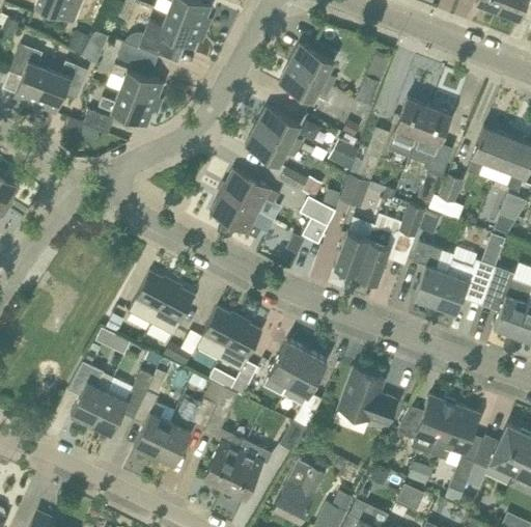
[(37,0),(35,8),(73,23),(81,0),(37,0)]
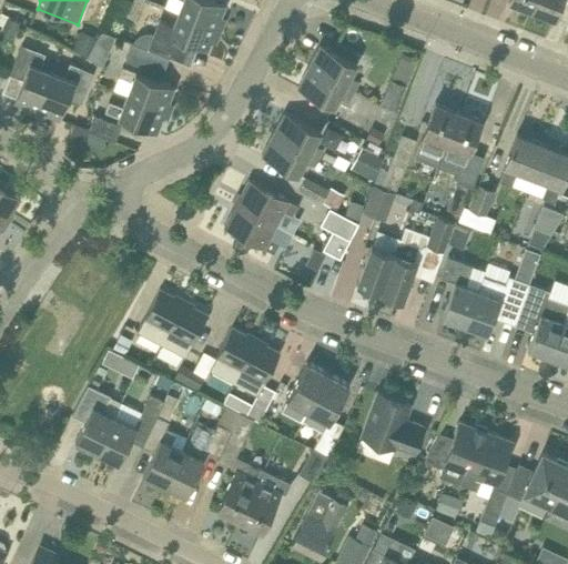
[(179,14),(206,26),(222,31),(225,24),(220,22),(226,7),(209,0),(178,0),(183,2),(179,14)]
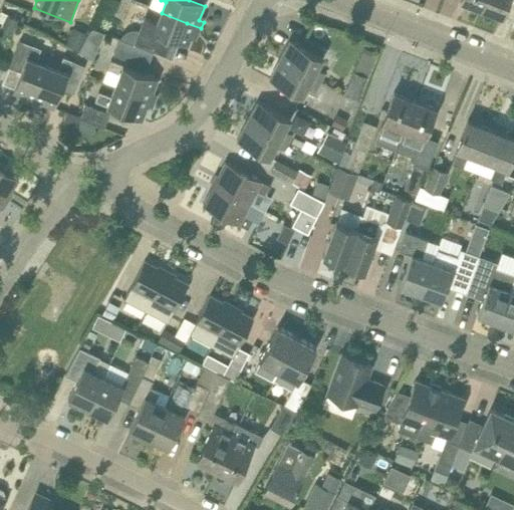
[(461,0),(461,2),(481,10),(485,0),(461,0)]
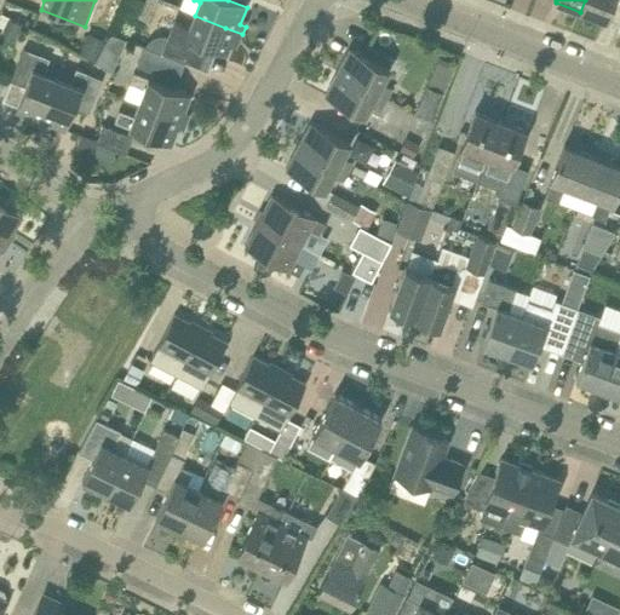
[(585,0),(580,12),(606,22),(614,0),(585,0)]
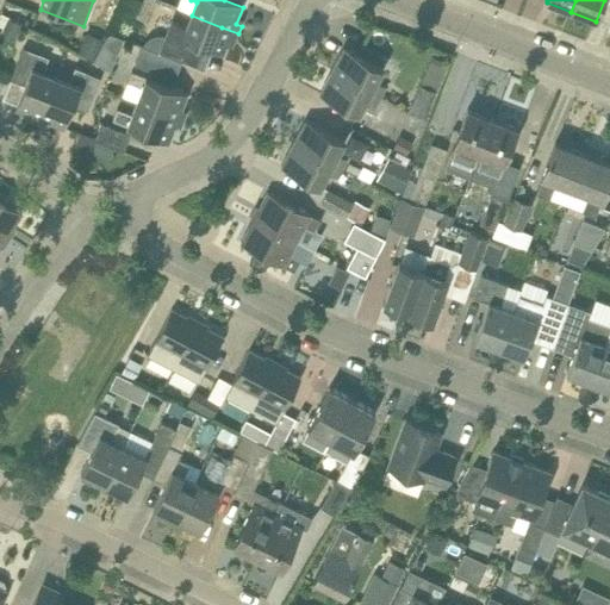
[(173,23),(166,41),(160,56),(182,64),(193,68),(200,48),(223,56),(230,39),(235,42),(238,33),(222,27),(192,16),(187,29),(173,23)]
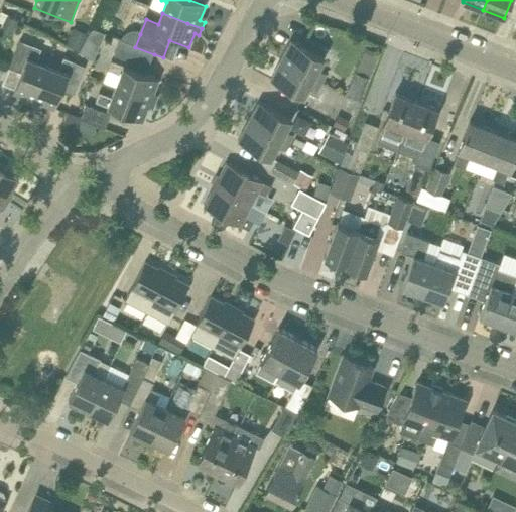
[(13,34),(18,23),(7,18),(2,30),(13,34)]
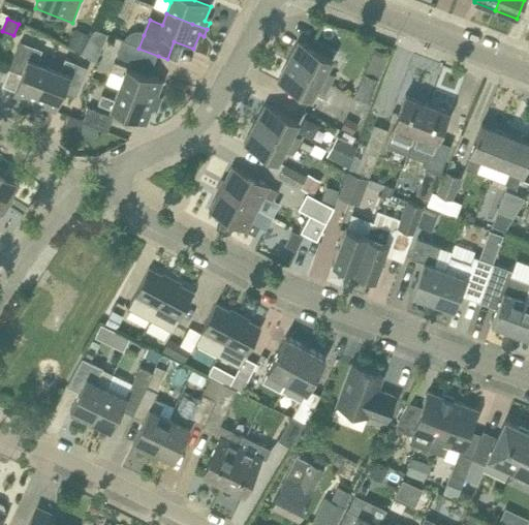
[(82,55),(89,36),(76,30),(68,50),(82,55)]
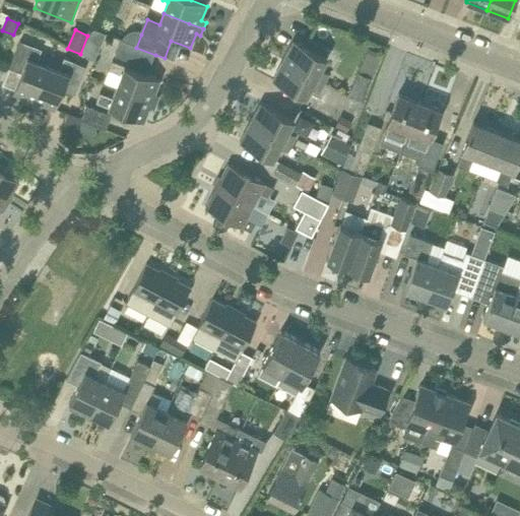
[(86,44),(101,50),(106,36),(93,31),(86,44)]
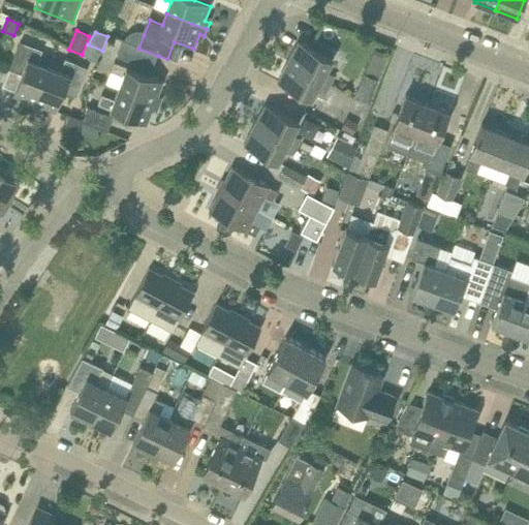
[(158,56),(138,49),(123,42),(117,58),(152,71),(158,56)]
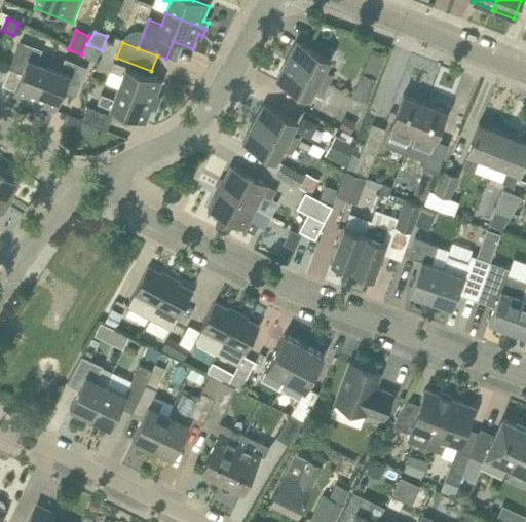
[(38,65),(42,52),(21,43),(9,72),(22,76),(13,96),(28,102),(27,106),(33,109),(49,69),(38,65)]
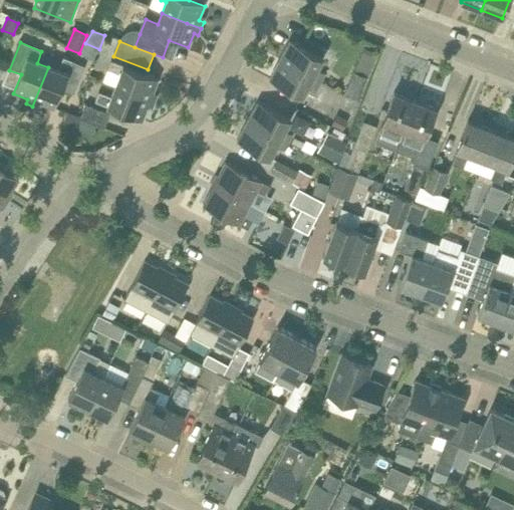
[(280,61),(289,66),(321,83),(325,75),(317,71),(323,59),(290,42),(280,61)]
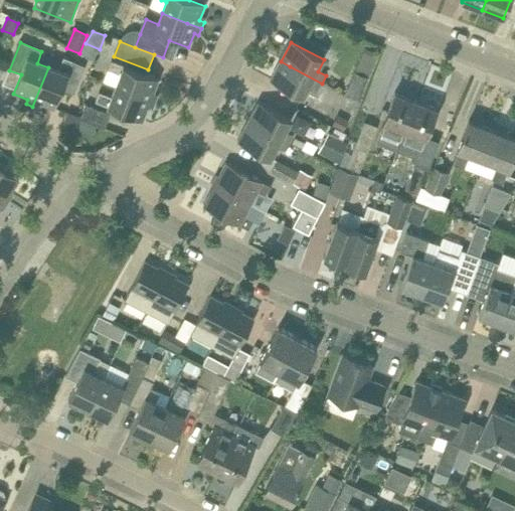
[(59,71),(48,67),(32,107),(39,110),(40,105),(55,111),(62,91),(74,96),(86,68),(63,59),(59,71)]
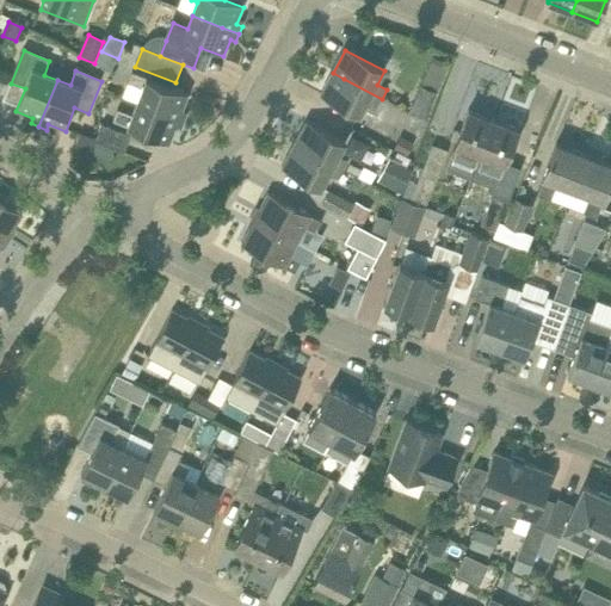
[(382,99),(344,79),(333,73),(320,97),(359,117),(366,104),(377,109),(382,99)]
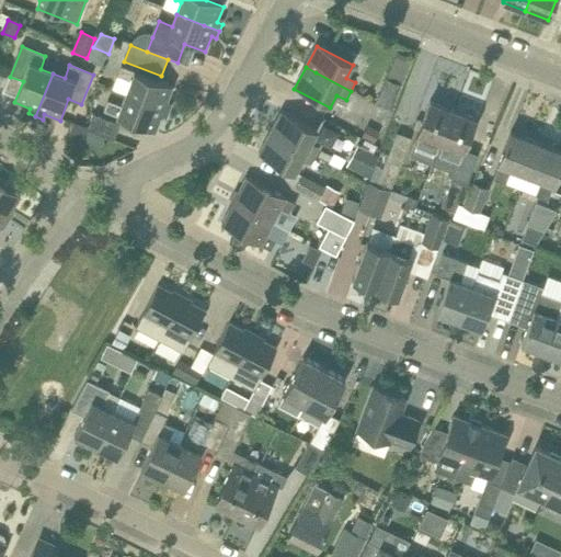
[(173,88),(159,82),(132,72),(122,68),(117,78),(130,83),(126,95),(153,106),(169,112),(172,105),(167,103),(173,88)]
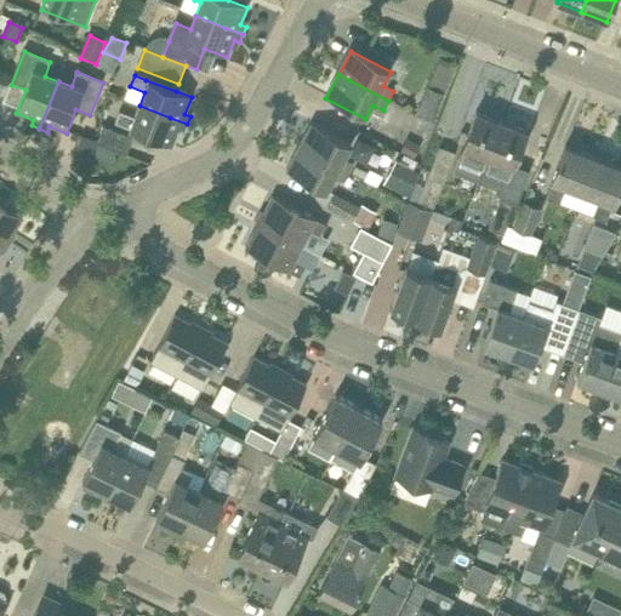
[(428,89),(419,112),(416,118),(432,124),(444,96),(428,89)]
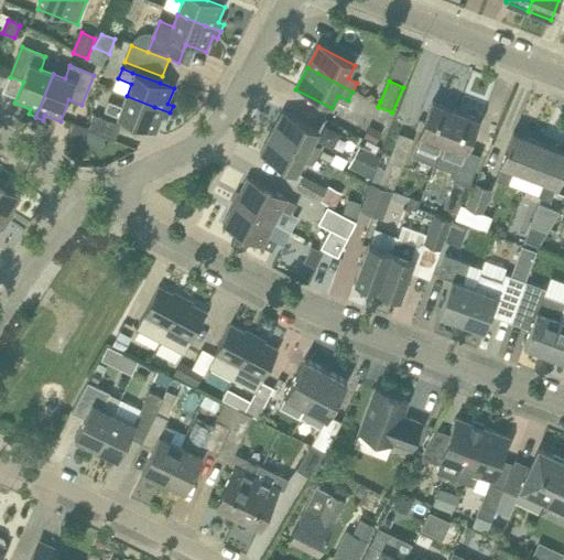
[(170,112),(154,107),(127,96),(122,108),(109,104),(105,114),(118,118),(118,119),(156,133),(162,118),(167,120),(170,112)]
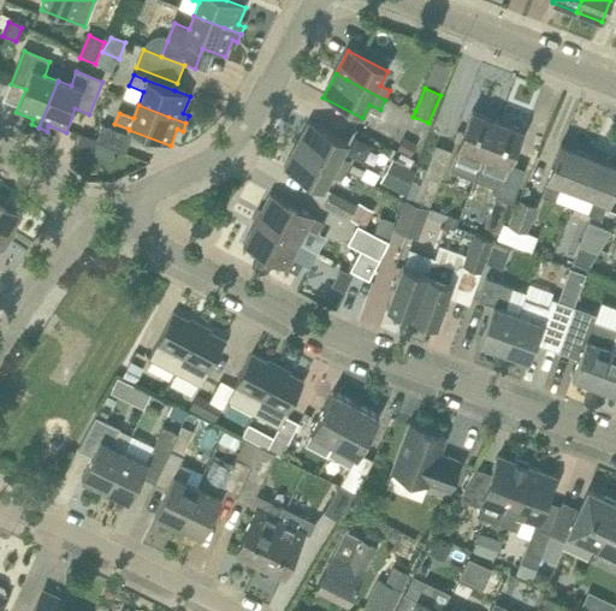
[(473,113),(456,158),(480,167),(498,123),(473,113)]
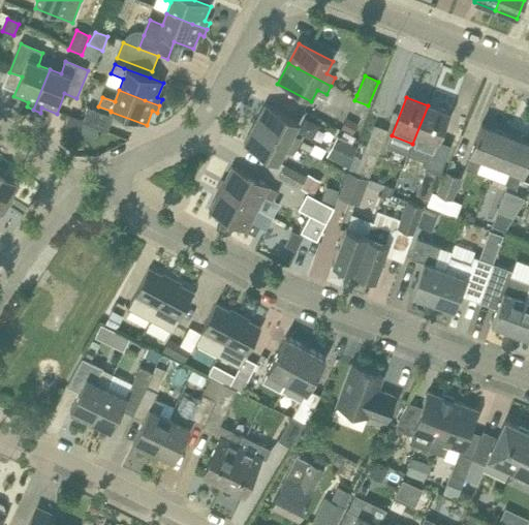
[(448,114),(428,105),(412,144),(434,152),(448,114)]
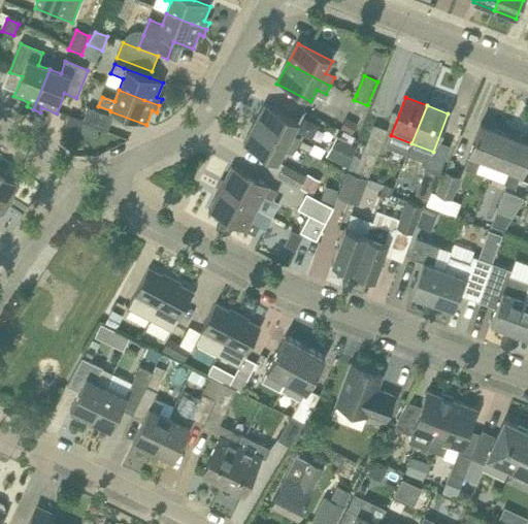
[(255,126),(297,149),(301,140),(292,136),(299,124),(265,106),(255,126)]
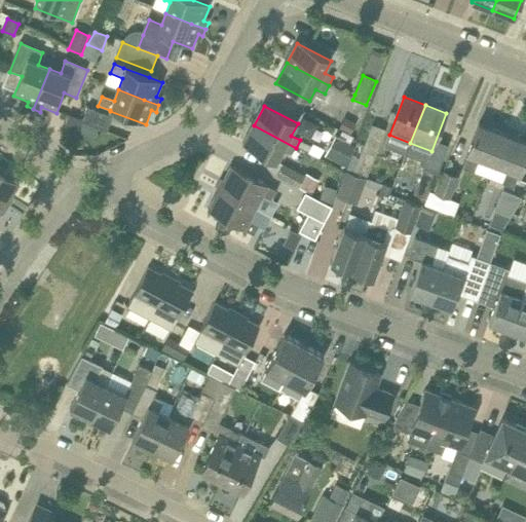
[(88,109),(86,111),(82,123),(107,133),(113,118),(88,109)]
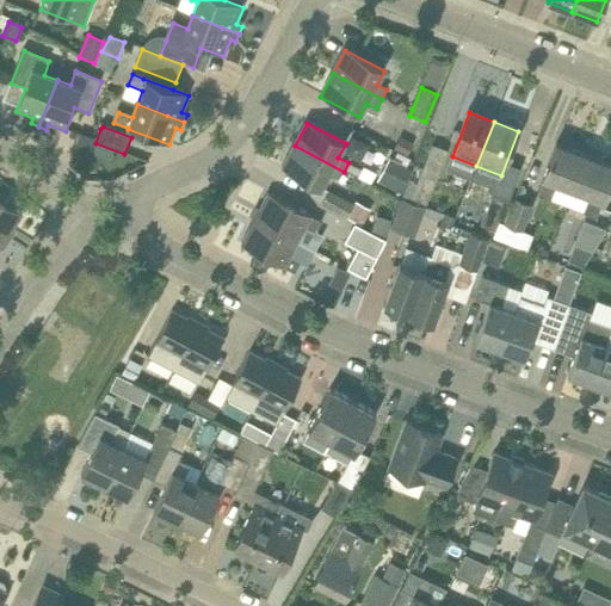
[(415,148),(401,140),(395,152),(408,159),(415,148)]
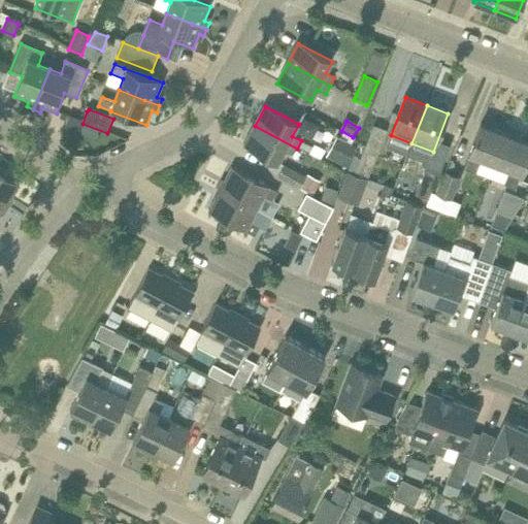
[(243,146),(277,164),(284,153),(292,157),(297,149),(255,126),(243,146)]
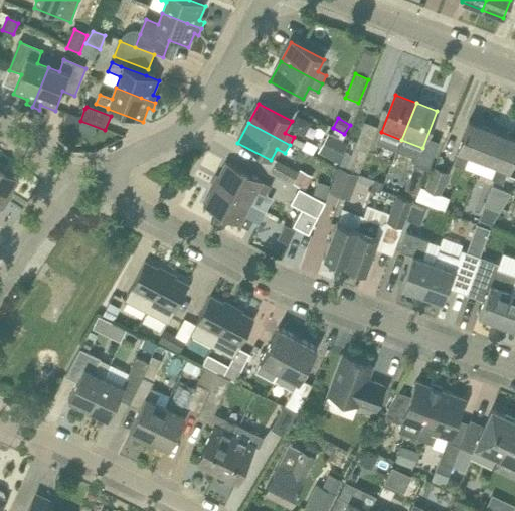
[(469,123),(459,151),(453,166),(465,170),(470,155),(484,161),(495,133),(469,123)]
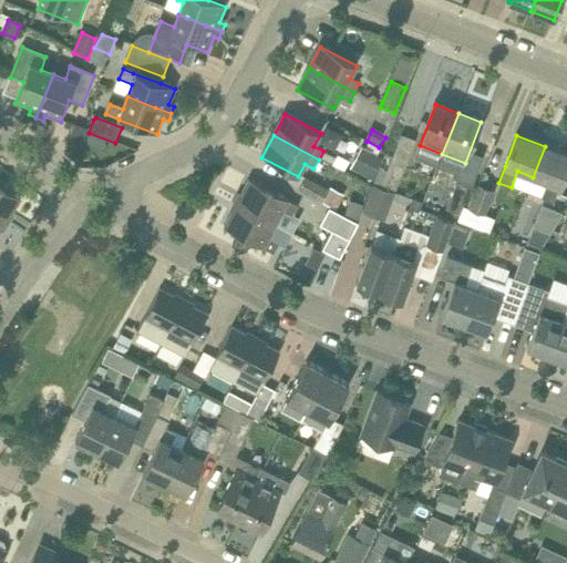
[(566,154),(545,146),(533,177),(548,183),(542,200),(554,204),(560,187),(566,171),(566,154)]
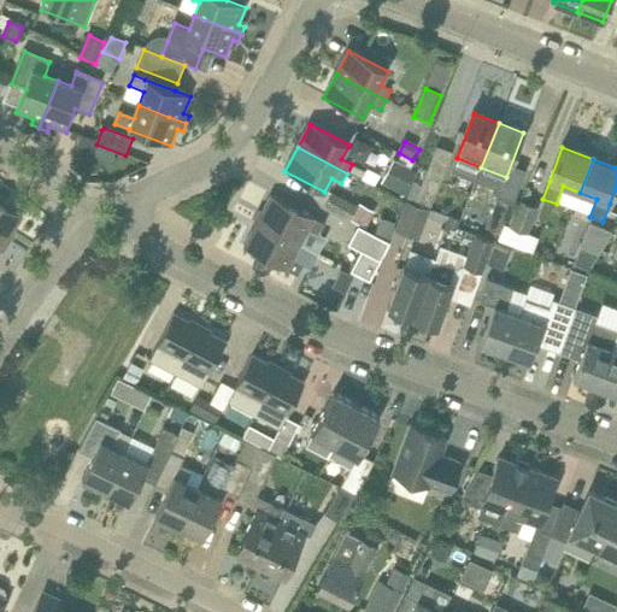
[(411,171),(394,162),(381,186),(398,195),(411,171)]
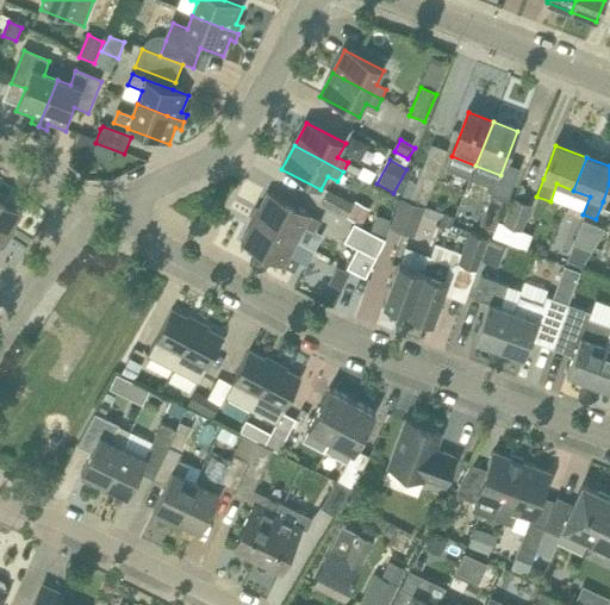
[(425,206),(437,176),(422,172),(411,200),(425,206)]
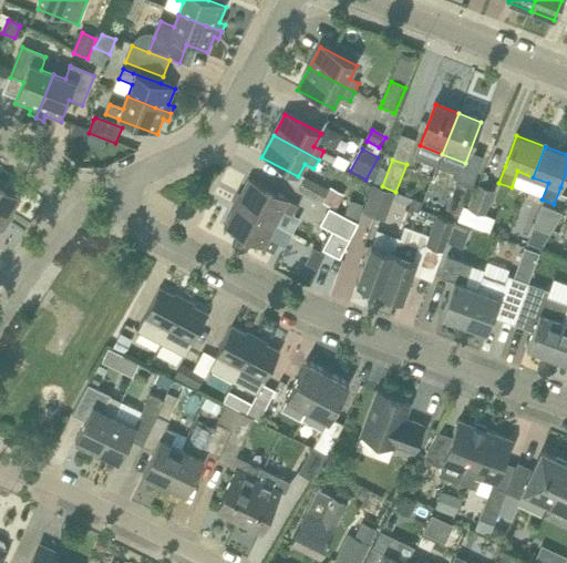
[(249,181),(237,205),(277,226),(284,213),(294,218),(299,207),(289,203),(289,202),(249,181)]
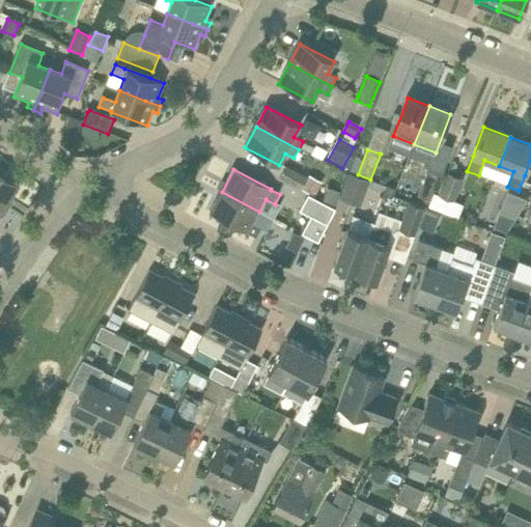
[(281,181),(302,192),(307,183),(308,181),(286,169),(281,181)]
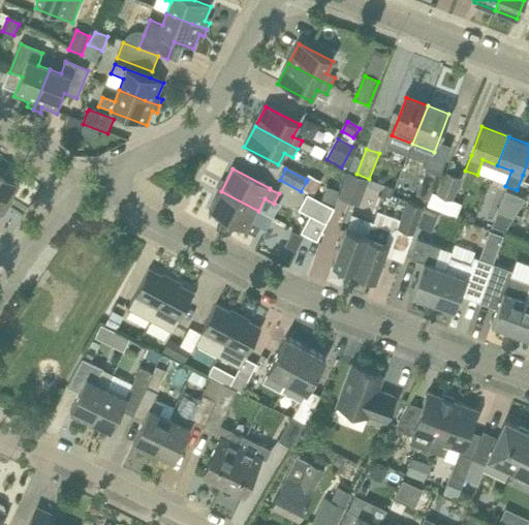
[(430,202),(439,177),(427,172),(416,196),(430,202)]
